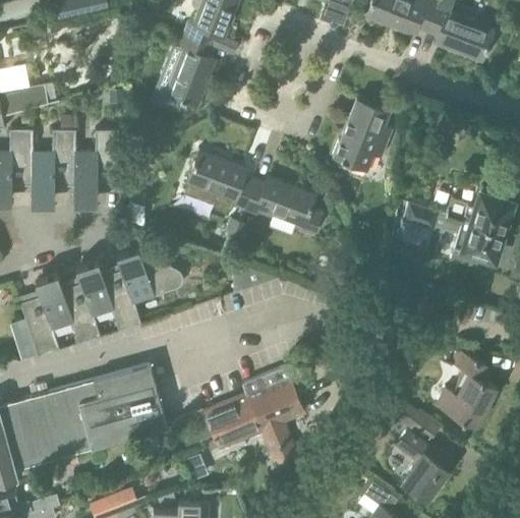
[(57,18),(57,19),(107,8),(105,0),(61,0),(53,2),(57,18)]
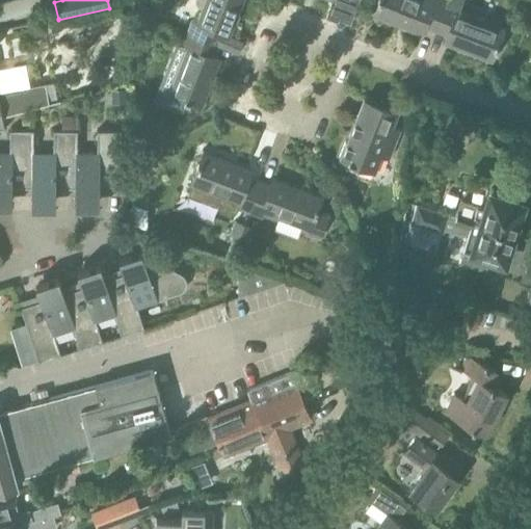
[(191,22),(186,35),(217,47),(221,35),(228,38),(242,0),(195,0),(195,1),(194,4),(195,6),(197,9),(202,11),(196,24),(191,22)]
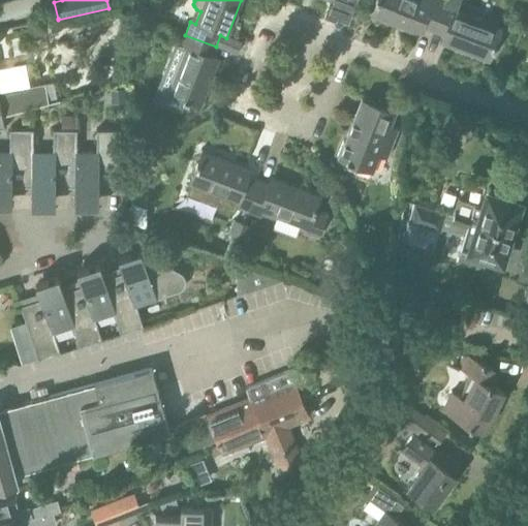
[(421,29),(433,33),(445,0),(430,0),(430,3),(421,0),(378,0),(372,18),(418,35),(421,29)]
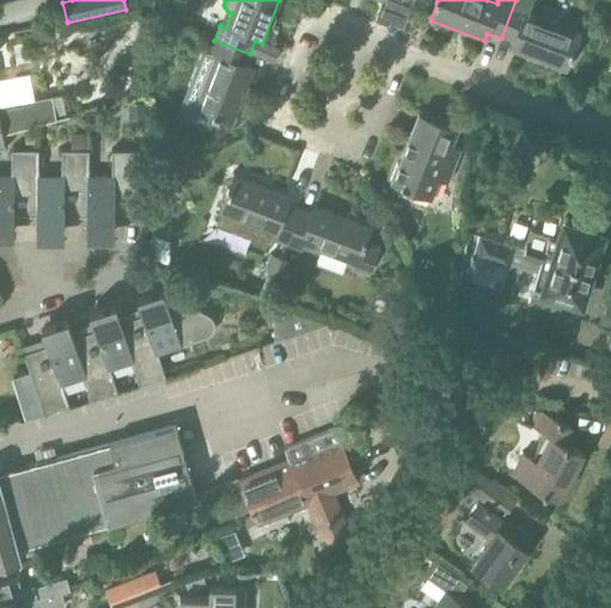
[(515,0),(501,38),(514,44),(512,51),(564,72),(579,36),(526,16),(531,0),(515,0)]
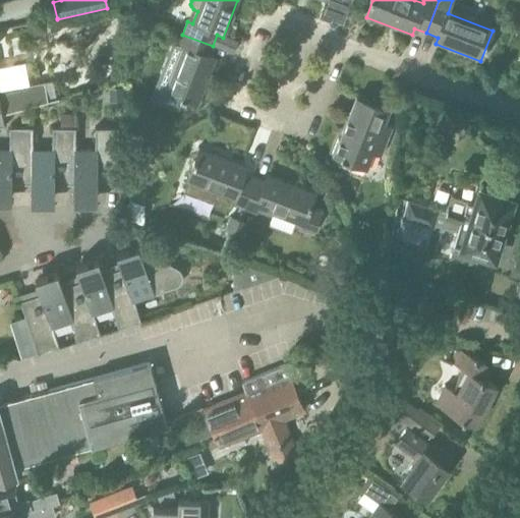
[(209,58),(213,46),(182,35),(178,46),(183,49),(165,94),(195,106),(214,60),(209,58)]
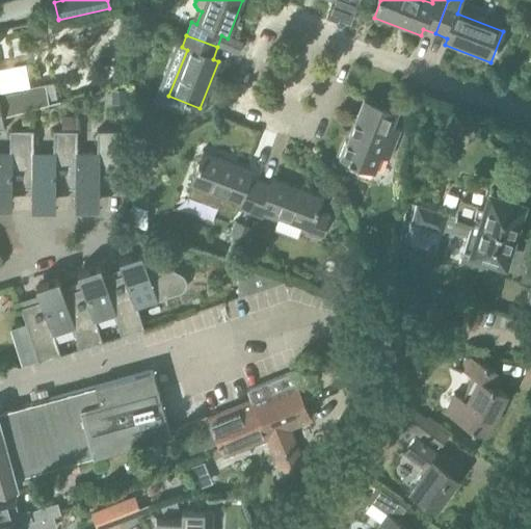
[(0,130),(4,129),(1,113),(57,103),(53,84),(29,88),(25,67),(0,71),(0,130)]
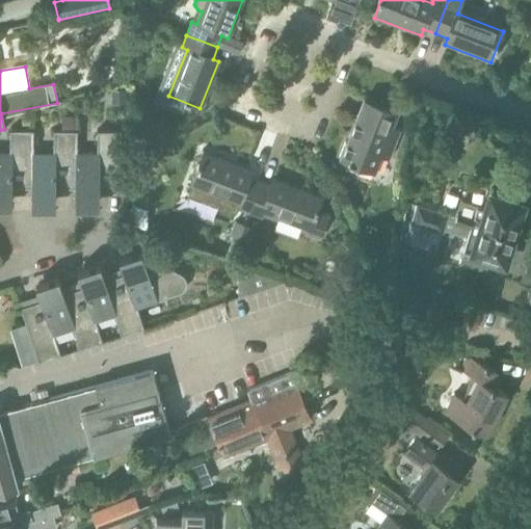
[(111,93),(111,106),(125,106),(125,93),(111,93)]
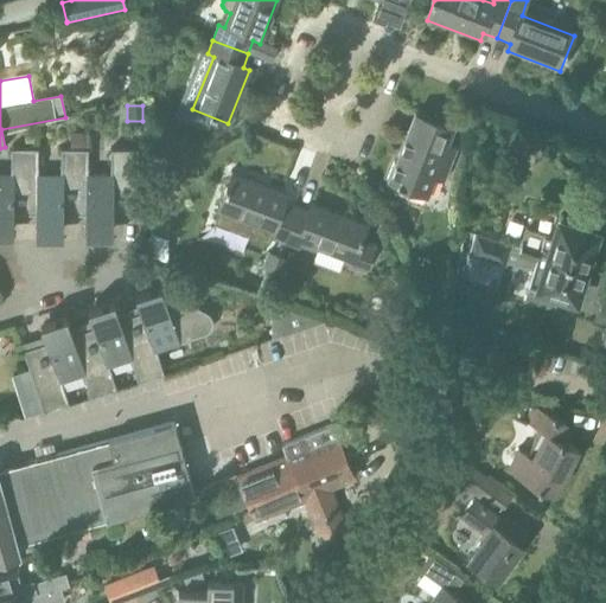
[(452,130),(415,115),(389,181),(426,197),(433,178),(444,183),(455,152),(445,148),(452,130)]
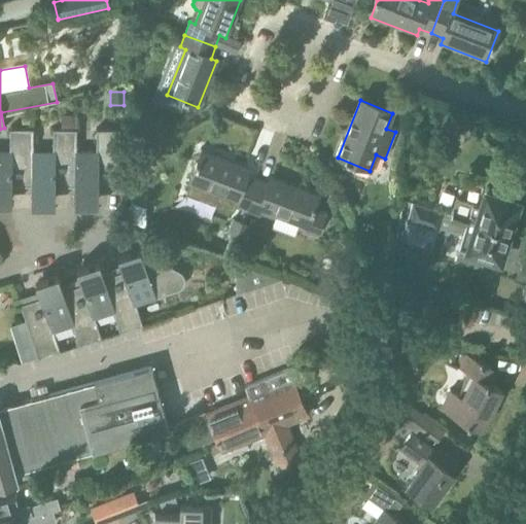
[(161,133),(145,109),(129,119),(143,143),(161,133)]
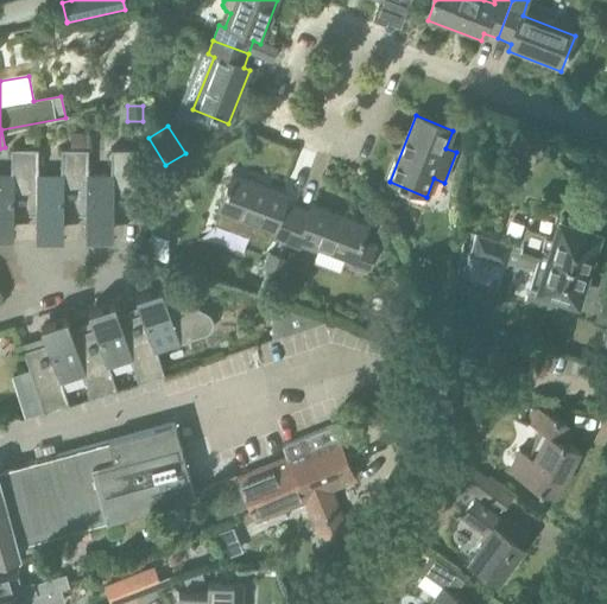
[(542,147),(545,137),(528,131),(524,141),(542,147)]
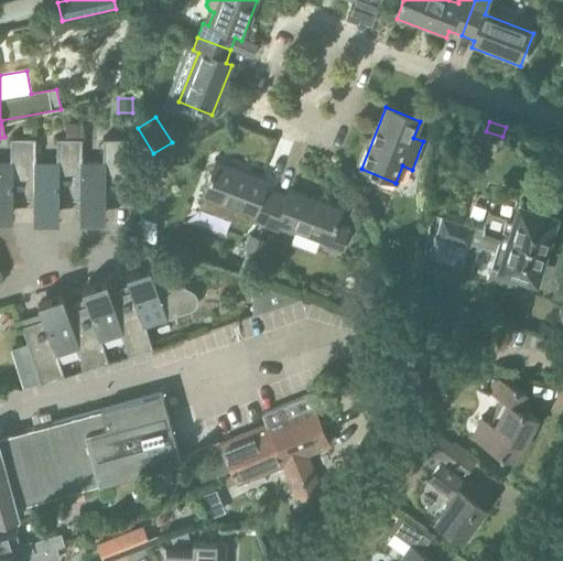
[(34,125),(22,125),(22,137),(34,137),(34,125)]
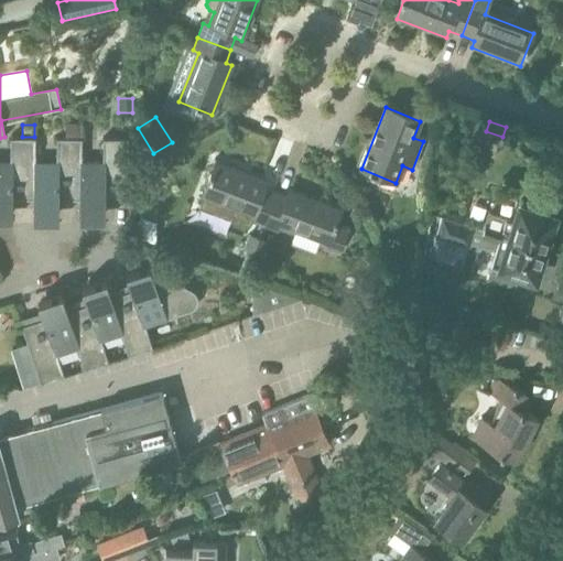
[(66,126),(66,140),(82,140),(82,127),(66,126)]
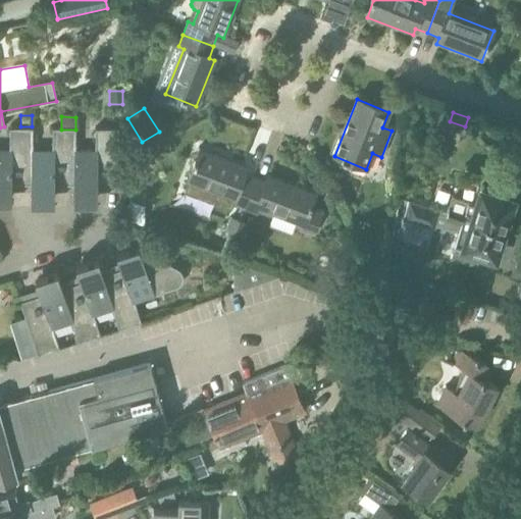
[(32,152),(33,152),(33,130),(9,130),(9,151),(0,151),(0,199),(11,200),(11,186),(31,186),(32,186),(32,152)]
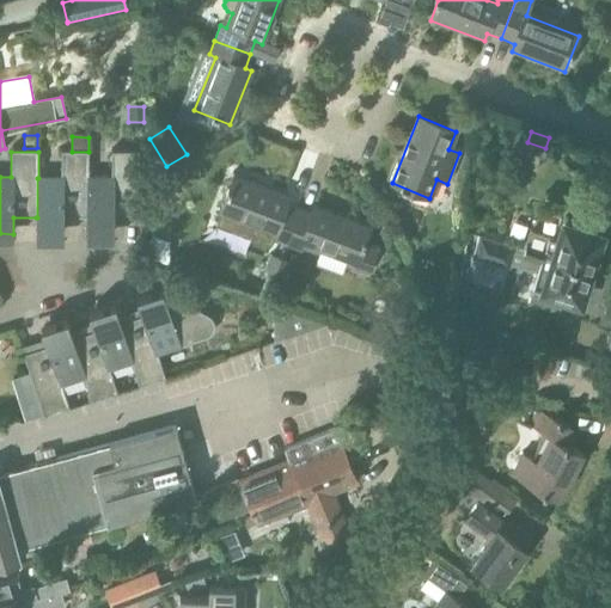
[(87,178),(89,178),(89,152),(72,152),(61,152),(61,178),(38,178),(37,178),(37,217),(36,217),(36,234),(63,234),(63,219),(86,219),(87,219),(87,178)]
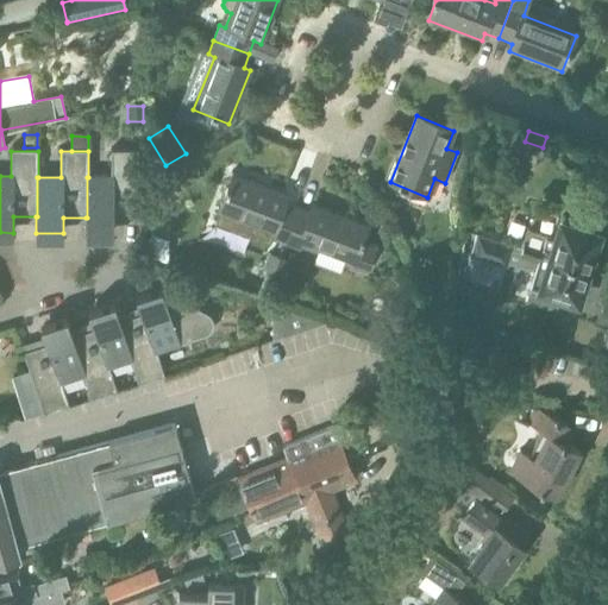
[(111,177),(88,177),(87,177),(87,218),(86,218),(86,233),(113,234),(113,218),(138,218),(138,152),(111,152),(111,177)]
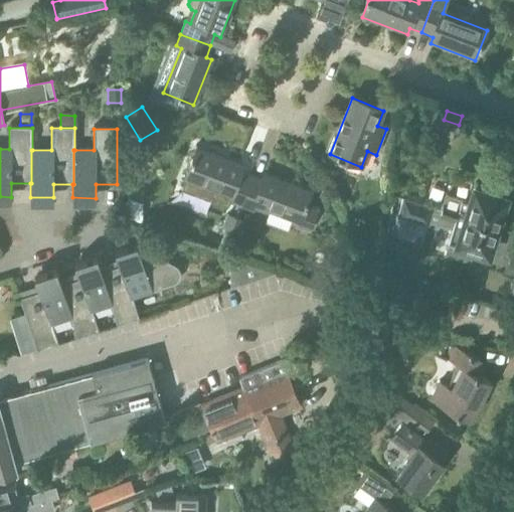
[(185,179),(181,191),(225,208),(228,201),(240,206),(250,178),(239,173),(242,167),(228,162),(223,160),(196,150),(185,179)]
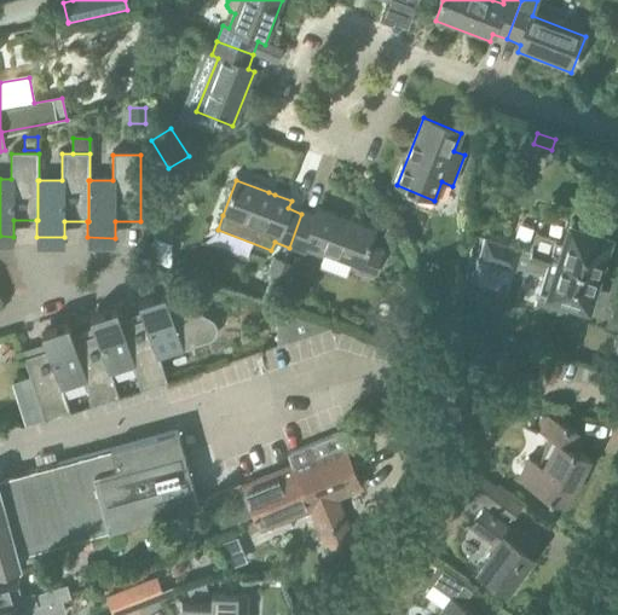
[(301,214),(289,248),(304,253),(306,248),(357,266),(354,274),(373,282),(383,253),(368,247),(374,232),(318,210),(315,219),(301,214)]
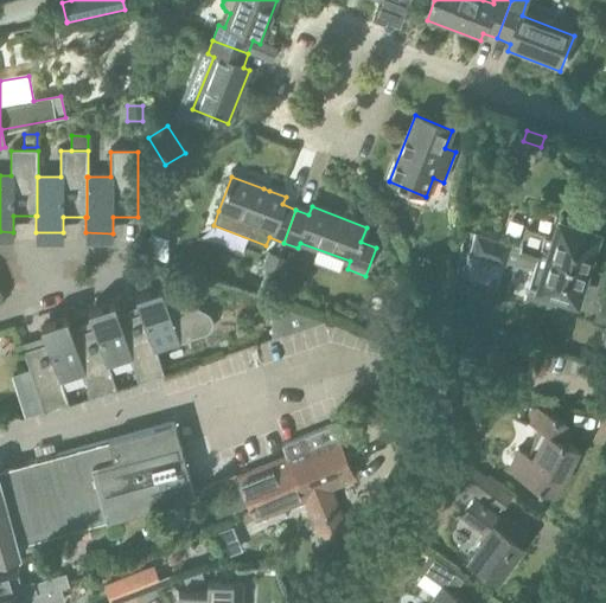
[(525,232),(521,249),(586,269),(587,263),(594,265),(603,238),(598,237),(598,236),(559,224),(553,241),(525,232)]
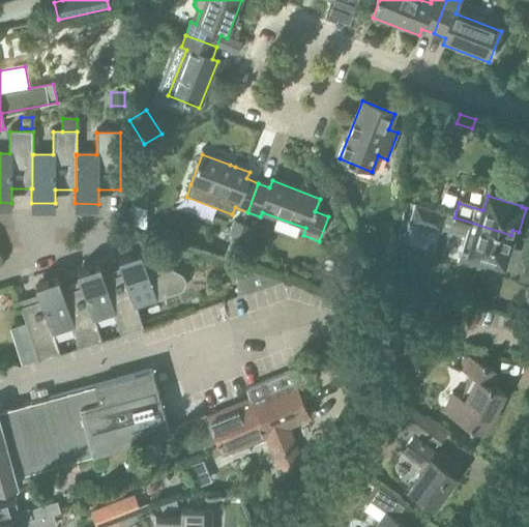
[(483,273),(487,260),(502,265),(511,235),(454,217),(413,205),(407,225),(440,235),(441,231),(464,238),(456,265),(483,273)]
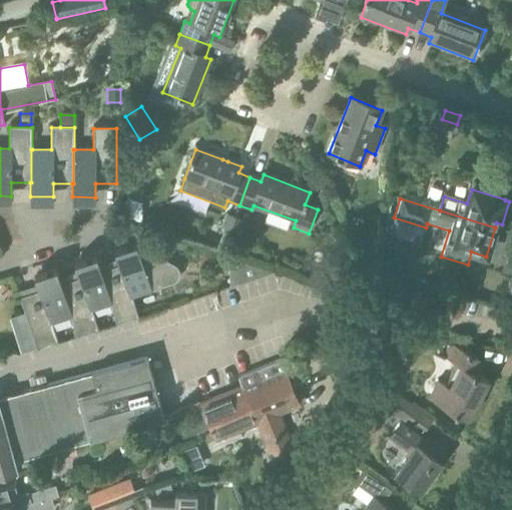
[(221,227),(229,230),(234,218),(226,215),(221,227)]
